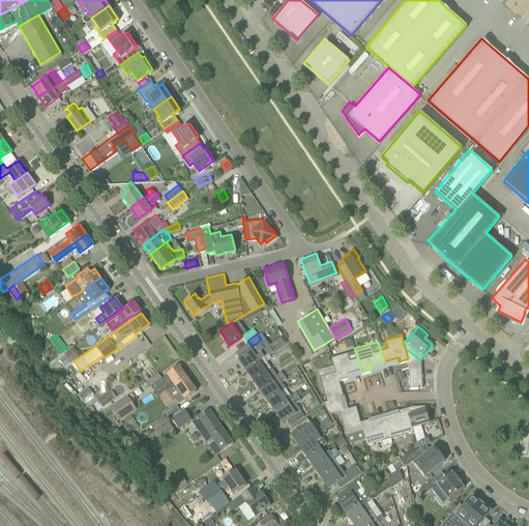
[(64,351),(64,352),(60,355),(65,361),(69,358),(70,360),(80,353),(72,344),(64,351)]
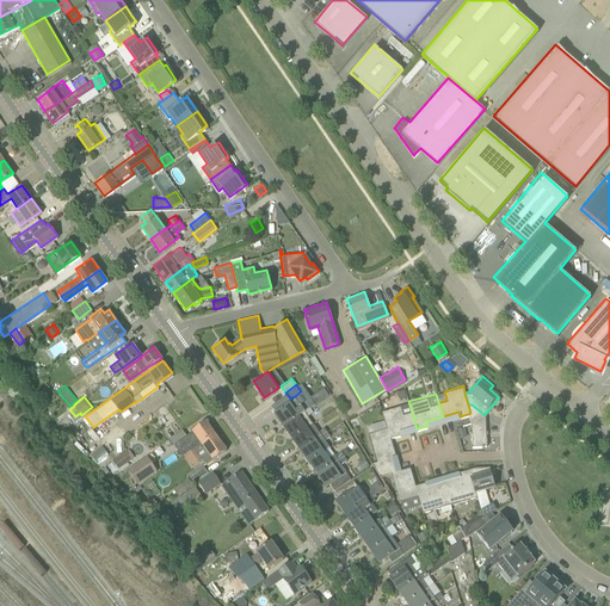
[(291,397),(293,401),(290,402),(289,401),(275,412),(283,425),(310,406),(314,403),(310,397),(301,403),(297,399),(295,396),(291,397)]
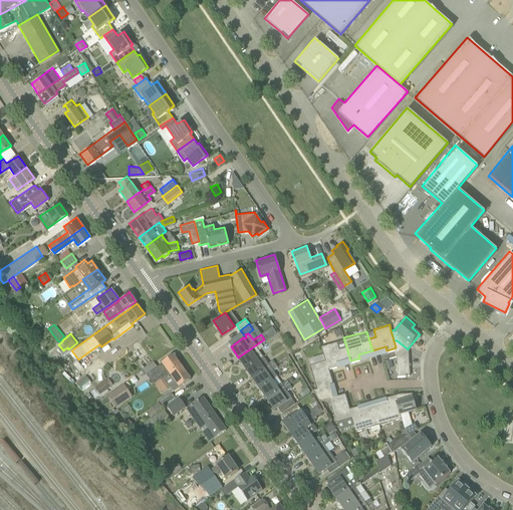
[(349,357),(343,337),(320,344),(325,358),(327,367),(328,367),(336,364),(335,361),(349,357)]
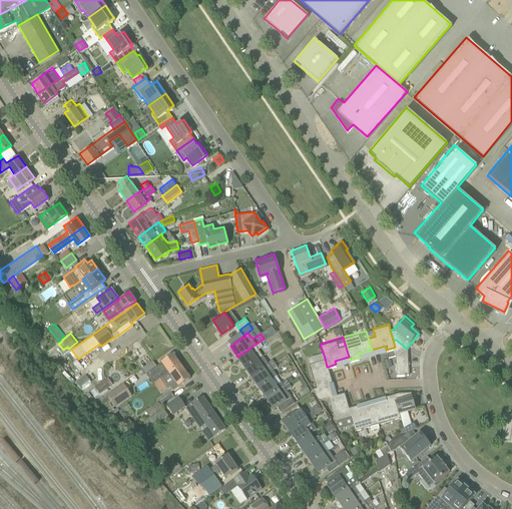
[(408,373),(407,349),(396,340),(393,340),(395,347),(393,348),(395,354),(396,374),(404,374),(406,374),(406,373),(408,373)]
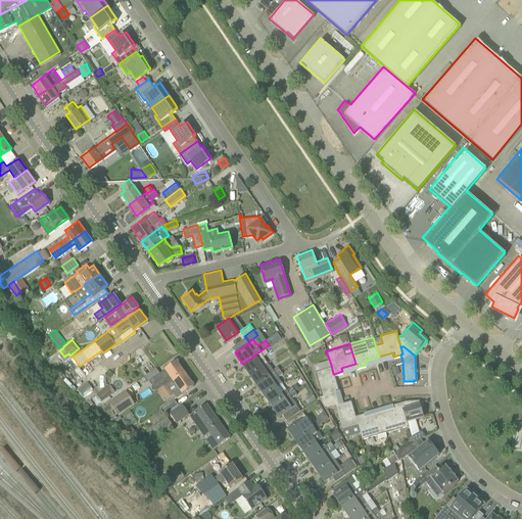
[(249,374),(268,361),(264,355),(268,351),(266,347),(242,364),(249,374)]
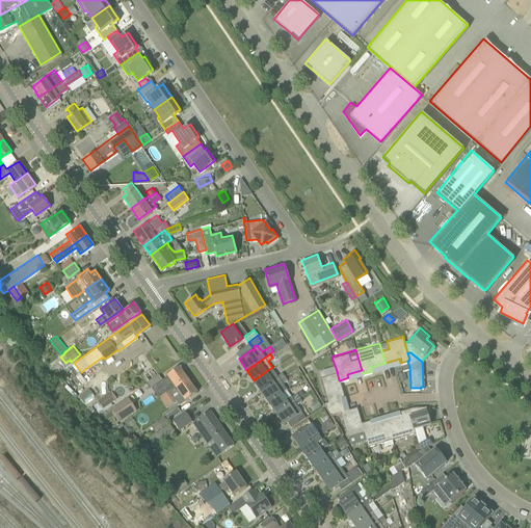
[(151,386),(151,385),(157,381),(164,392),(167,389),(186,376),(179,366),(162,377),(158,372),(147,379),(151,386)]
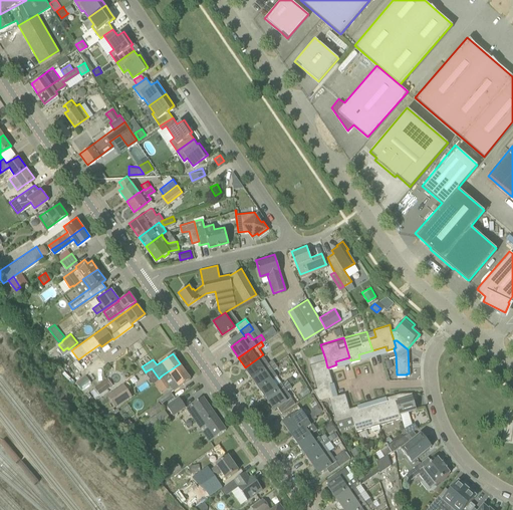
[(252,377),(275,361),(273,358),(268,361),(263,354),(245,367),(252,377)]
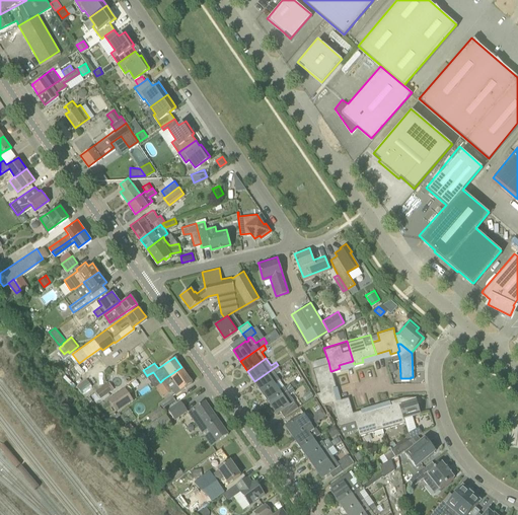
[(333,387),(336,386),(331,371),(330,371),(328,362),(312,367),(319,390),(333,387)]
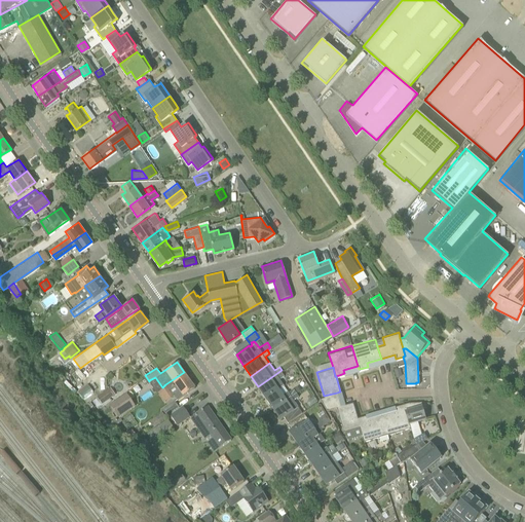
[(265,397),(284,383),(279,377),(284,374),(282,370),(258,386),(265,397)]
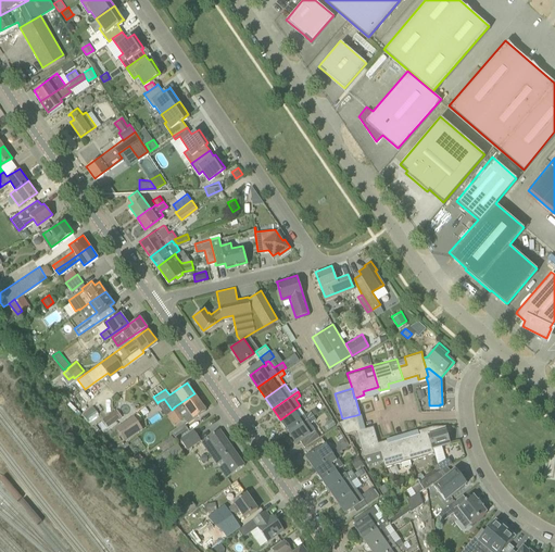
[(175,406),(181,416),(183,416),(186,421),(205,408),(194,393),(175,406)]
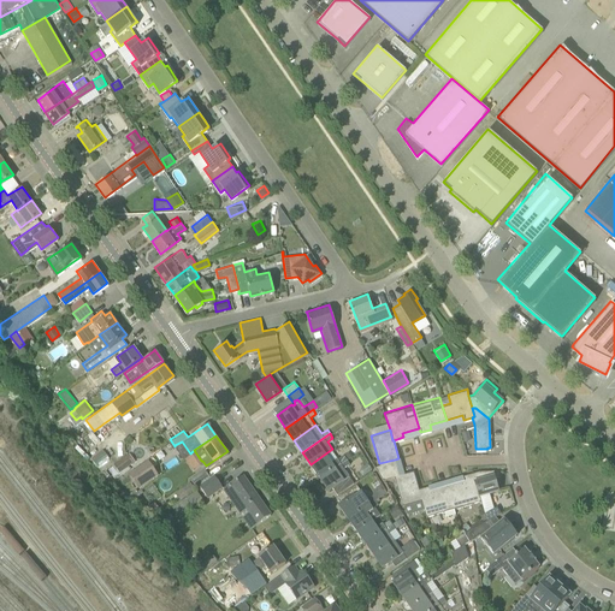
[(319,476),(347,457),(344,452),(337,457),(332,449),(311,464),(319,476)]
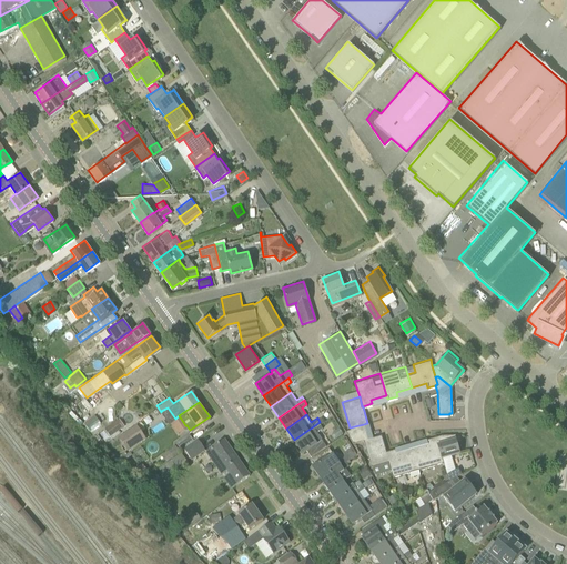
[(84,423),(89,429),(100,421),(95,415),(84,423)]
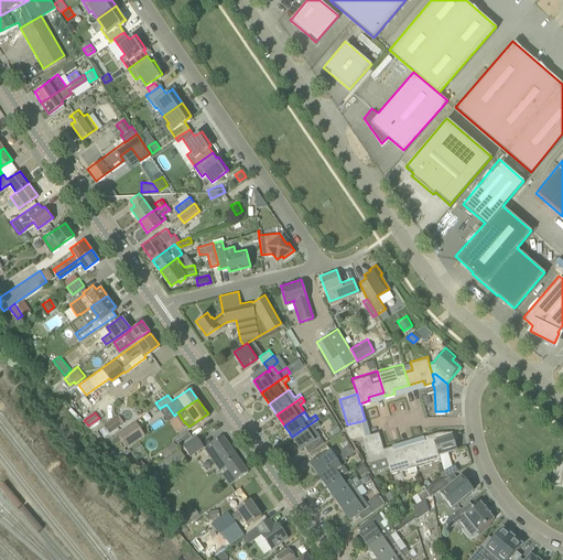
[(108,431),(117,424),(118,424),(112,417),(103,423),(108,431)]
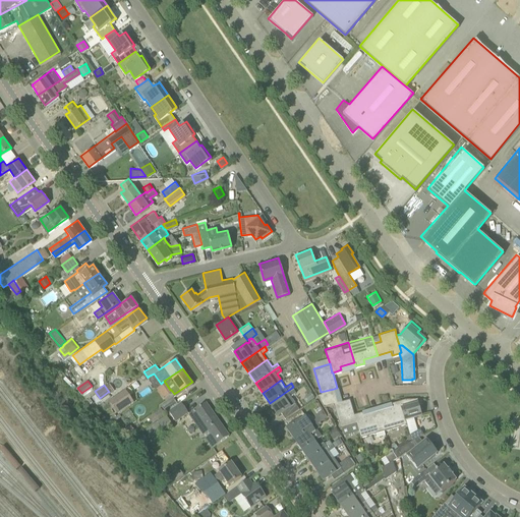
[(298,406),(290,395),(296,391),(293,387),(270,403),(277,413),(281,411),(285,416),(298,406)]
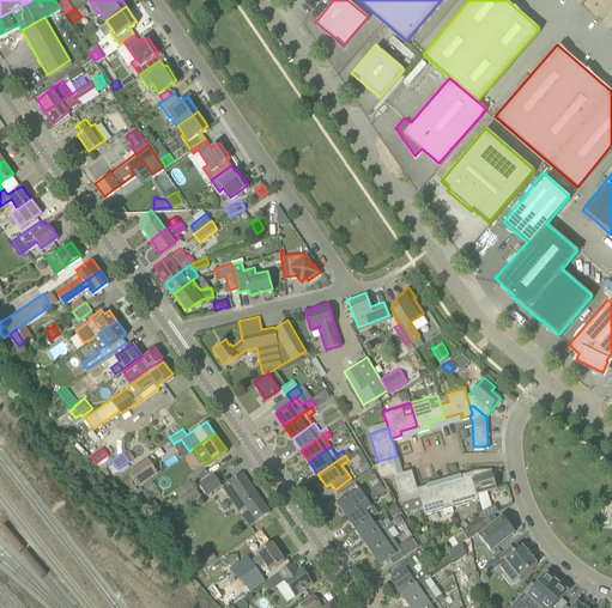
[(393,457),(377,461),(373,463),(377,469),(395,464),(393,457)]
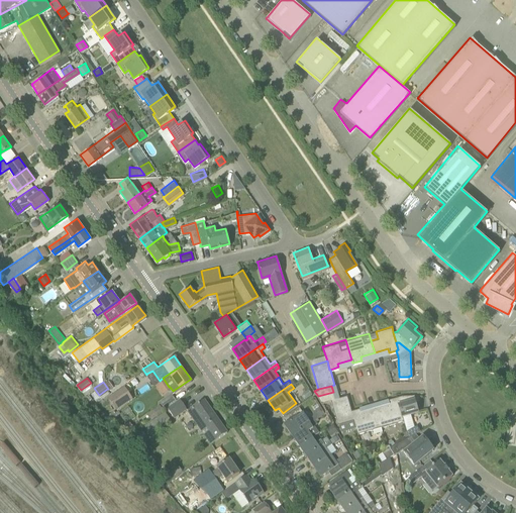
[(110,394),(119,406),(128,400),(119,387),(110,394)]
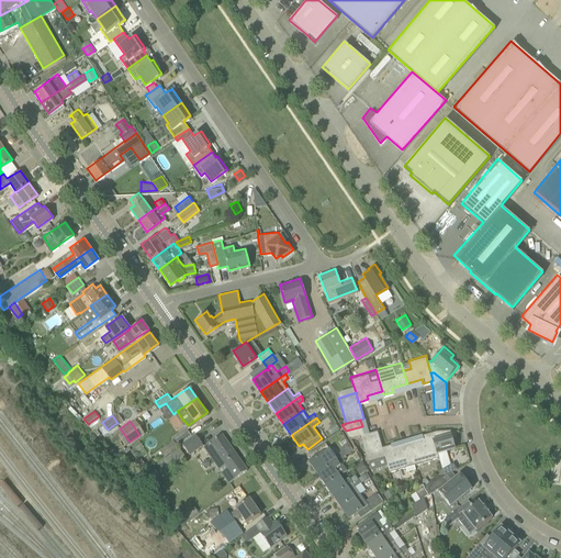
[(180,441),(191,433),(187,426),(174,435),(179,444),(181,442),(180,441)]
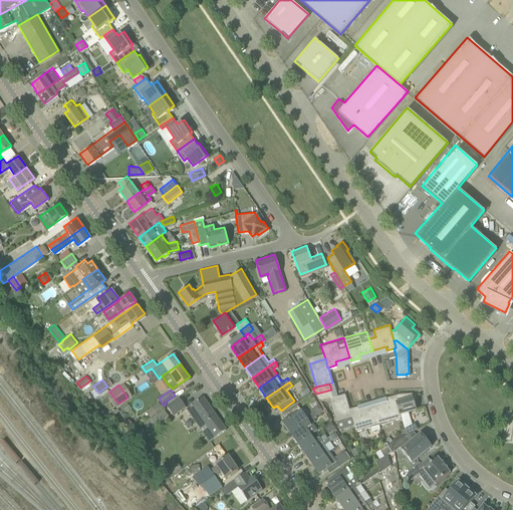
[(333,396),(331,390),(316,394),(319,400),(328,397),(333,396)]
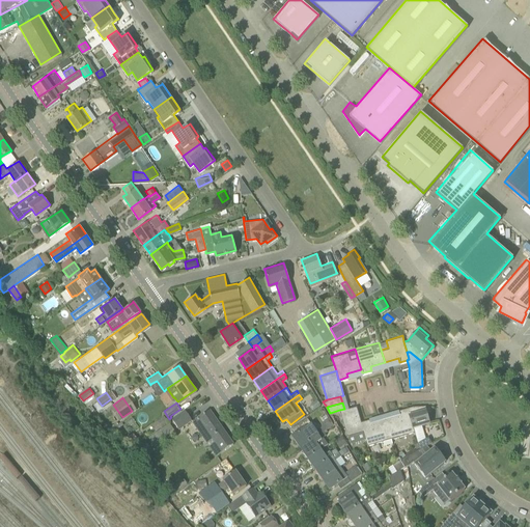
[(344,409),(339,410),(346,435),(363,430),(360,420),(361,420),(356,405),(344,409)]
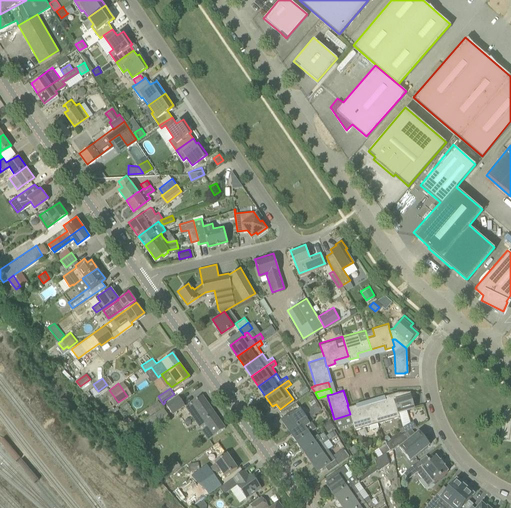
[(398,411),(399,415),(402,425),(410,421),(406,409),(413,406),(410,395),(409,392),(410,391),(410,390),(397,390),(392,392),(398,411)]
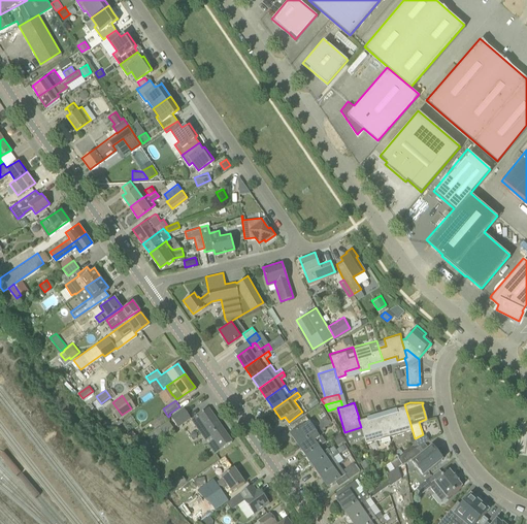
[(383,415),(388,434),(412,428),(410,424),(404,404),(395,407),(396,411),(383,415)]
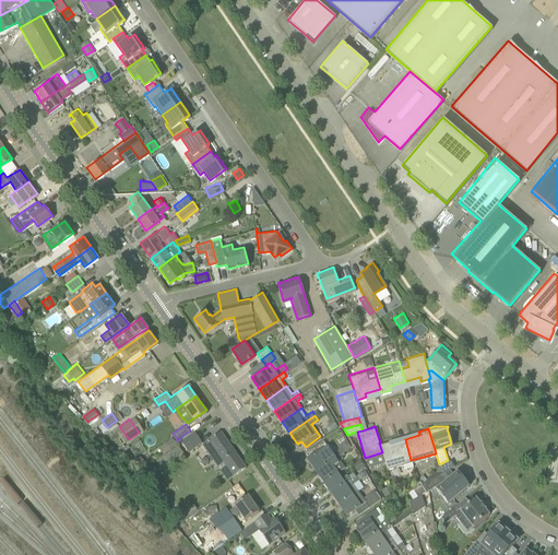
[(179,438),(180,439),(187,449),(201,440),(193,429),(190,432),(190,430),(179,438)]
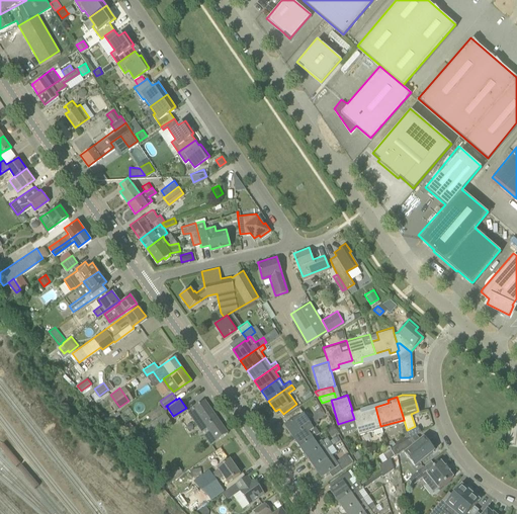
[(227,431),(204,398),(187,410),(200,429),(206,426),(208,429),(203,433),(209,442),(227,431)]
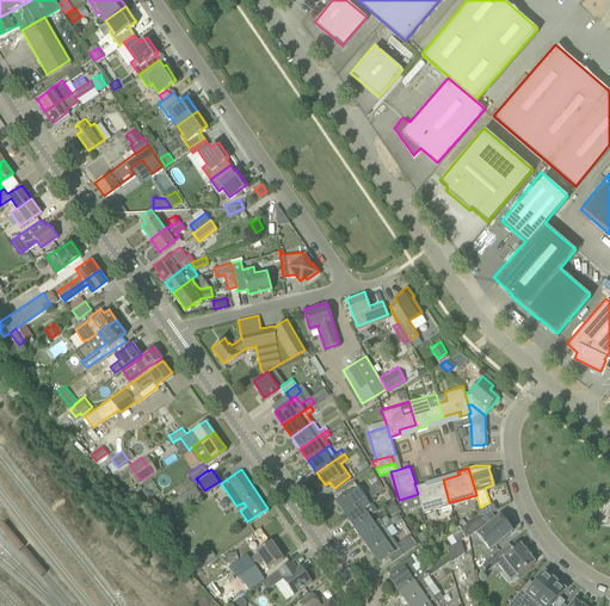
[(352,478),(336,490),(340,498),(337,500),(345,512),(371,494),(369,489),(363,493),(352,478)]
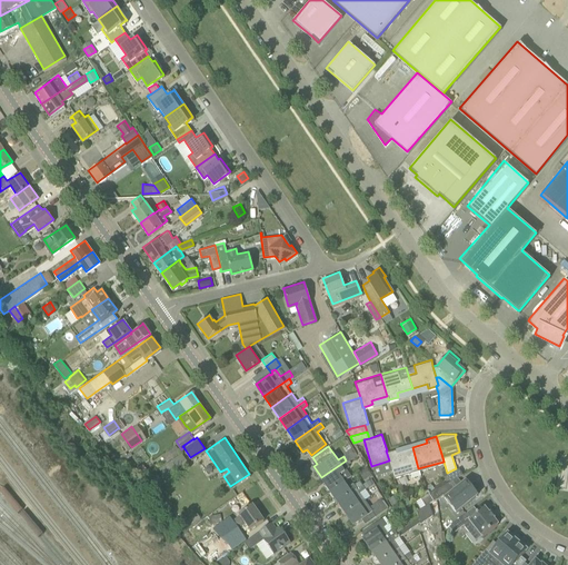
[(344,456),(346,461),(357,453),(352,446),(345,450),(344,456)]
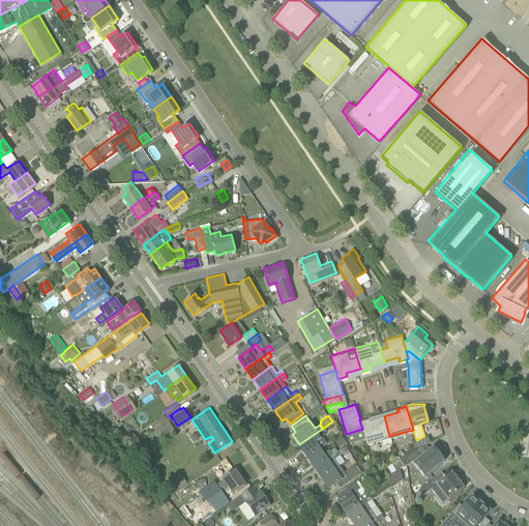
[(362,429),(366,443),(389,436),(384,416),(370,420),(369,417),(360,419),(359,419),(362,429)]
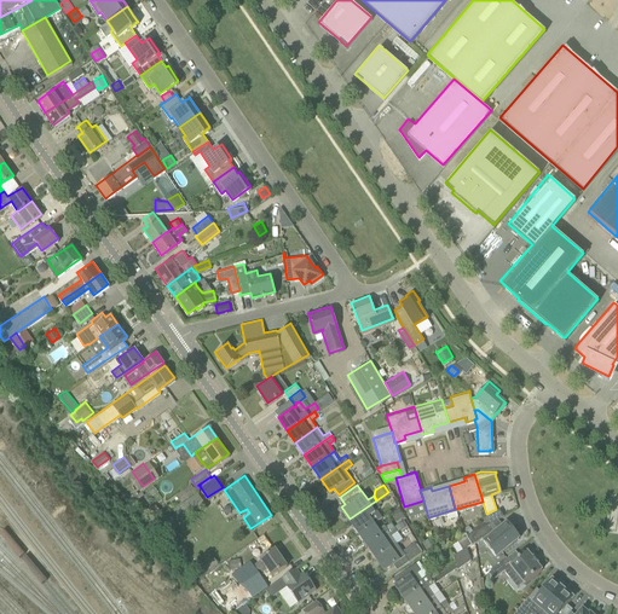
[(183,488),(175,493),(180,500),(188,494),(183,488)]
